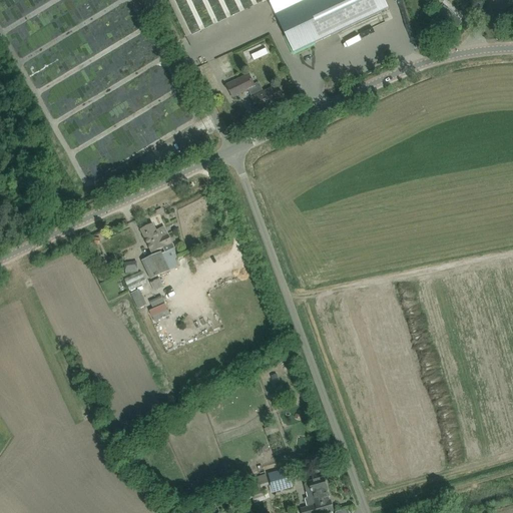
[(269,0),(294,53),(388,9),(388,8),(384,10),(379,0),(269,0)]
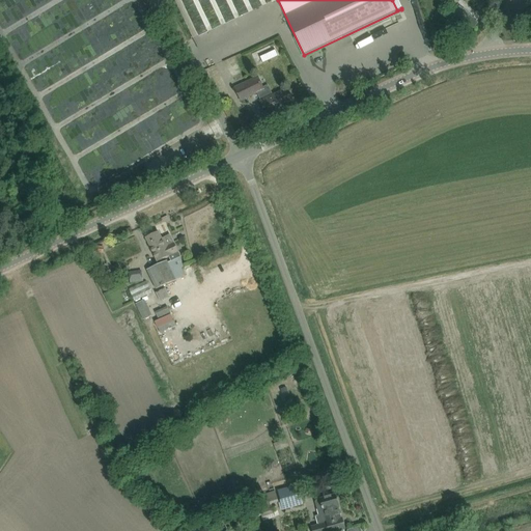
[(448,18),(459,29),(464,26),(468,30),(476,22),(459,5),(448,18)]
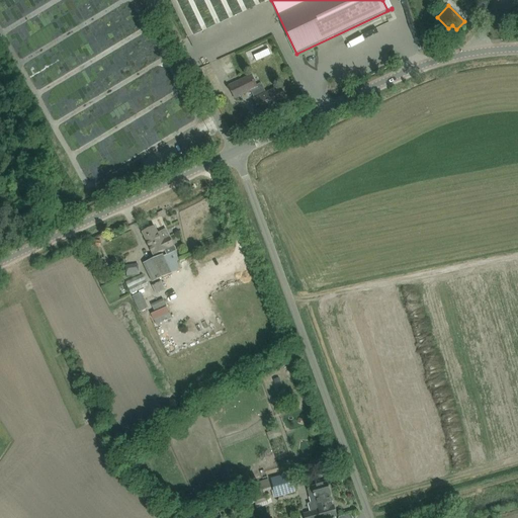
[(399,41),(375,46),(376,53),(401,49),(399,41)]
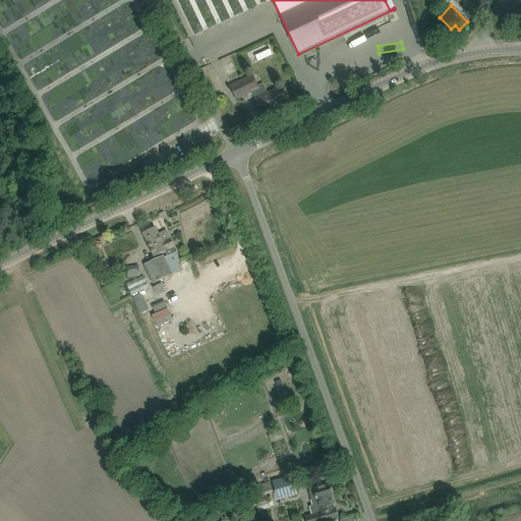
[(254,56),(257,62),(273,55),(270,49),(254,56)]
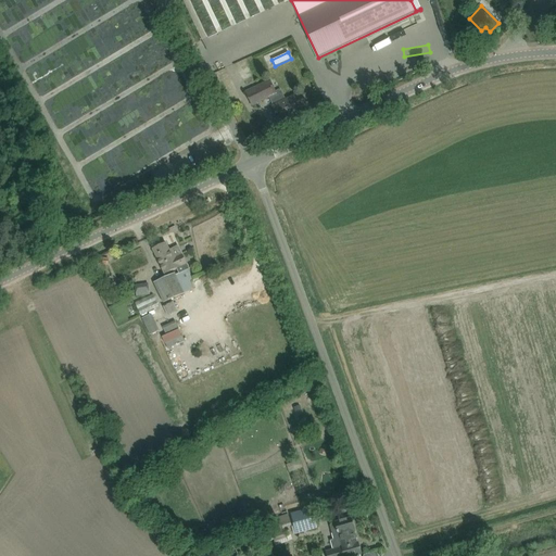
[(262,85),(262,63),(248,63),(247,84),(262,85)]
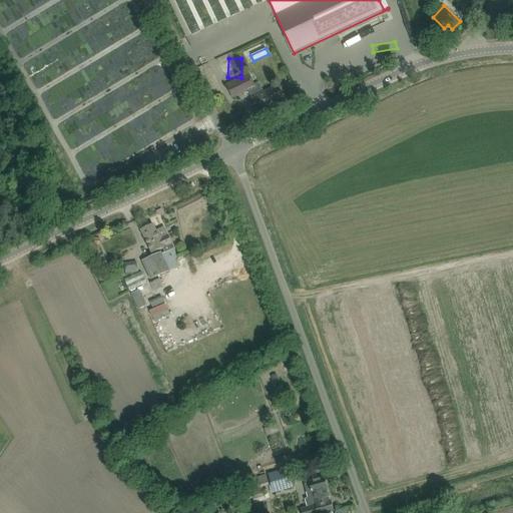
[(235,81),(226,85),(232,98),(248,90),(251,97),(251,98),(258,111),(283,99),(279,90),(277,86),(263,92),(259,82),(253,84),(249,74),(235,81)]
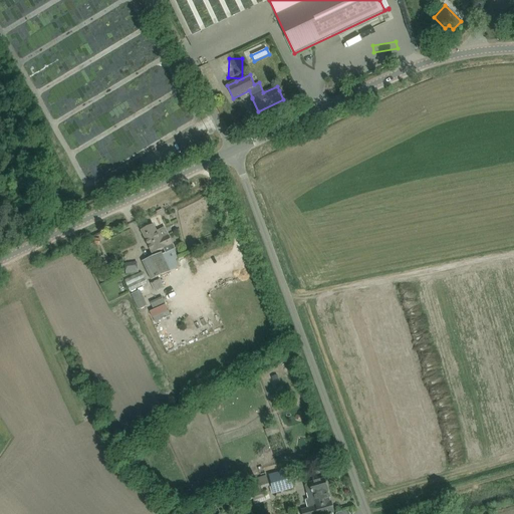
[(153,254),(164,248),(166,253),(162,255),(162,253),(143,262),(151,280),(179,267),(176,259),(178,258),(174,250),(175,249),(165,228),(157,232),(154,225),(142,231),(153,254)]
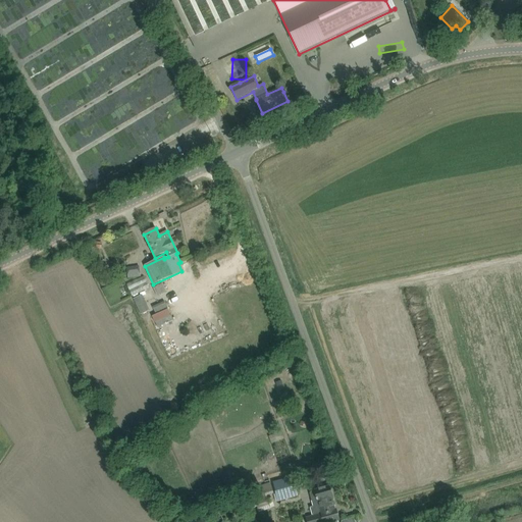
[(108,264),(99,268),(102,274),(111,270),(108,264)]
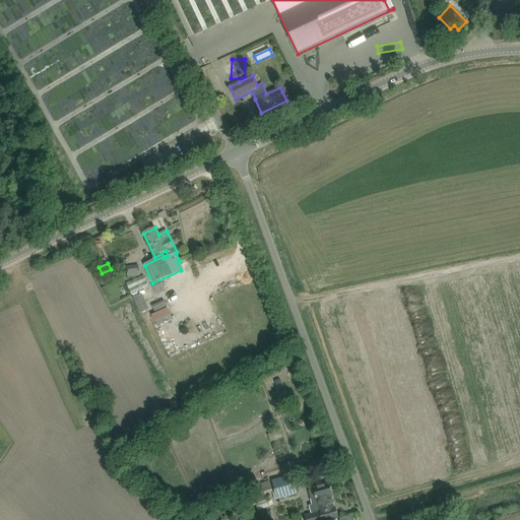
[(148,310),(142,294),(133,298),(139,314),(148,310)]
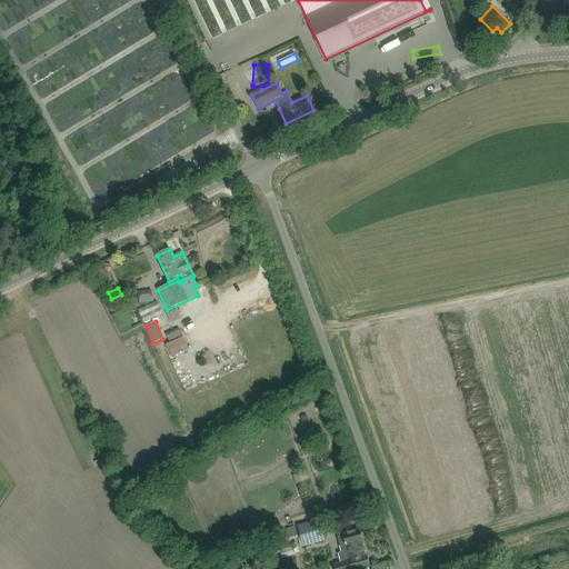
[(188,327),(190,333),(209,327),(207,321),(188,327)]
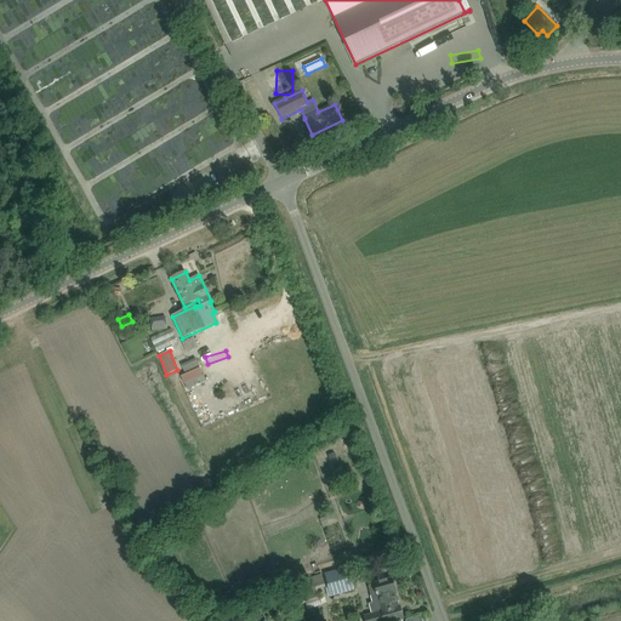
[(186,375),(200,369),(195,359),(182,365),(186,375)]
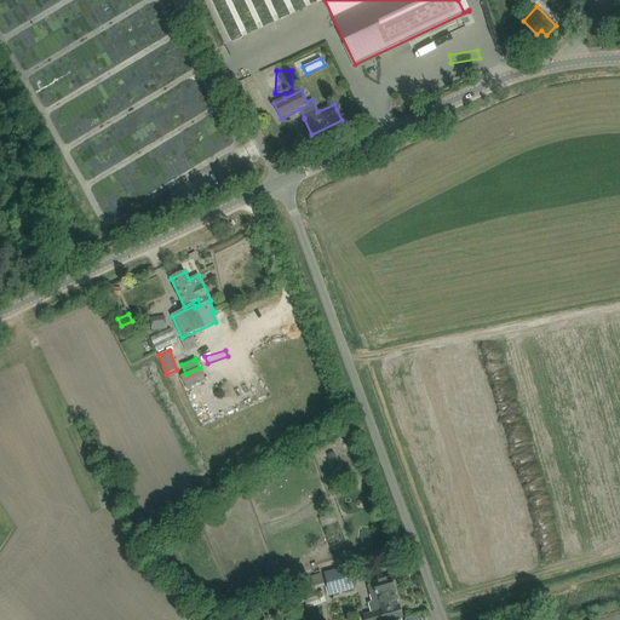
[(241,403),(235,383),(214,390),(211,378),(201,382),(212,413),(241,403)]
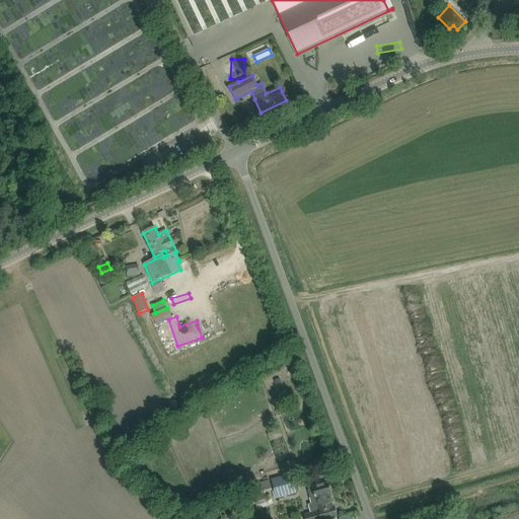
[(291,474),(272,479),(277,499),(296,494),(291,474)]
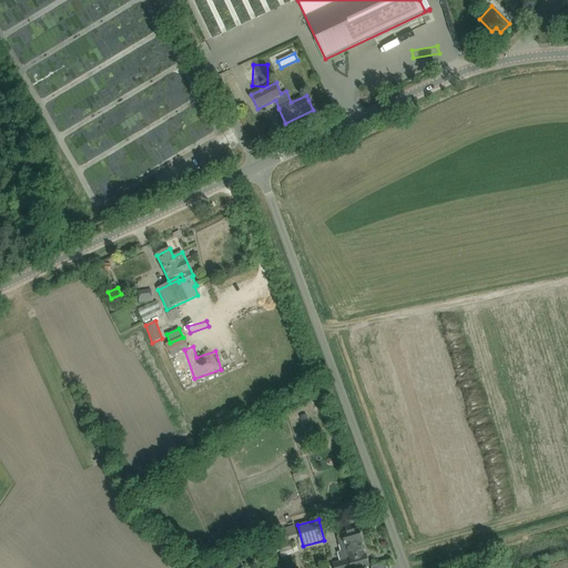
[(288,535),(273,541),(275,548),(276,551),(280,550),(292,546),(292,544),(290,539),(298,537),(297,535),(294,525),(282,529),(282,530),(283,533),(283,536),(287,535),(288,535)]
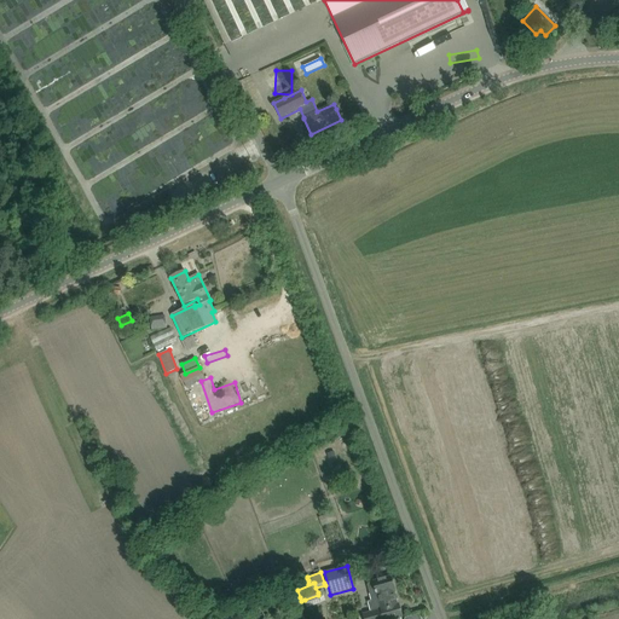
[(391,577),(380,580),(369,583),(368,585),(372,601),(380,599),(383,609),(363,614),(363,618),(391,618),(403,615),(399,602),(398,603),(391,577)]
